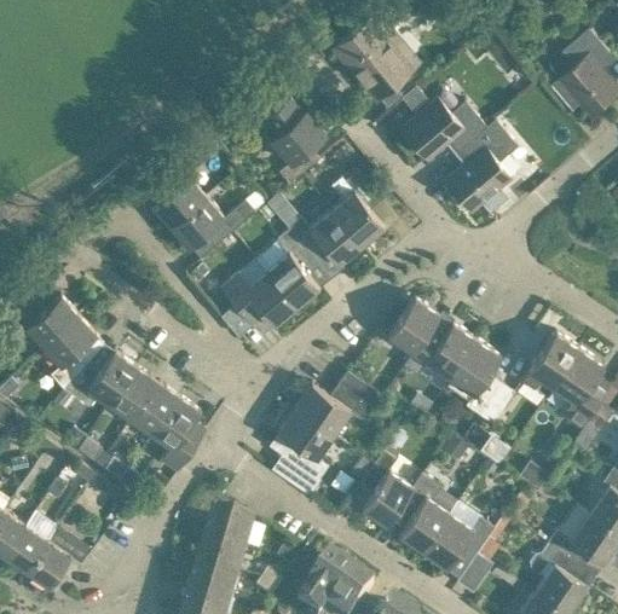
[(375,100),(394,85),(411,69),(369,18),(351,33),(333,47),(375,100)]
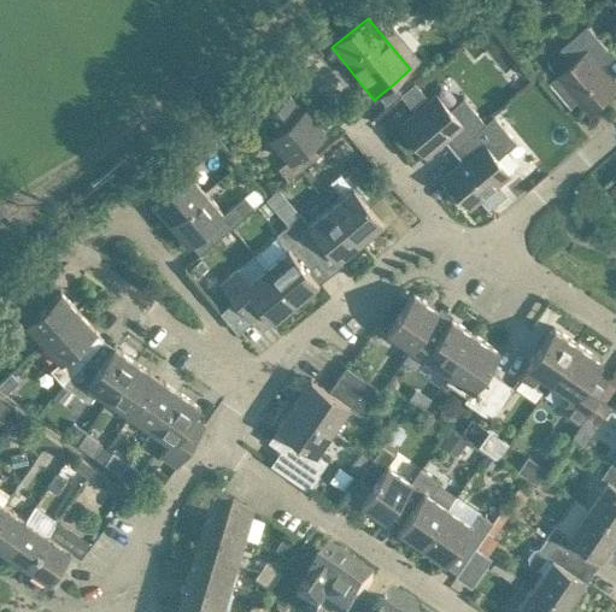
[(450,48),(462,40),(445,21),(434,29),(450,48)]
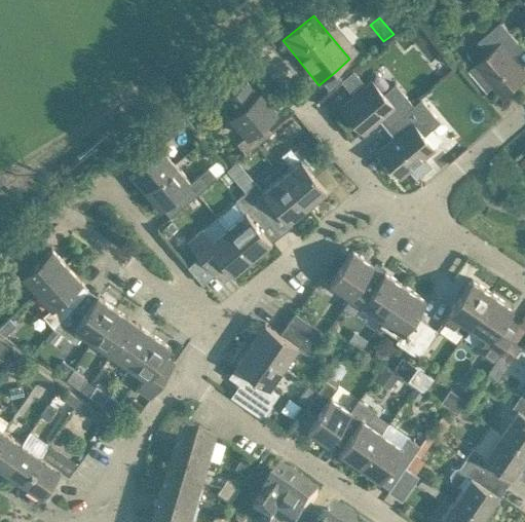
[(475,67),(494,88),(502,98),(524,77),(524,72),(510,54),(519,46),(505,31),(499,25),(478,43),(467,52),(467,58),(475,67)]
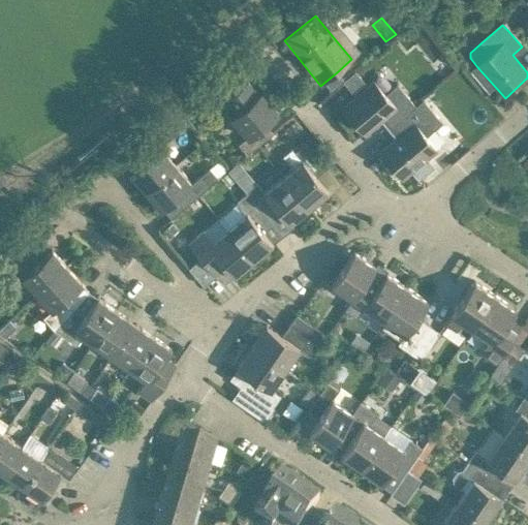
[(460,72),(453,79),(459,85),(466,80),(460,72)]
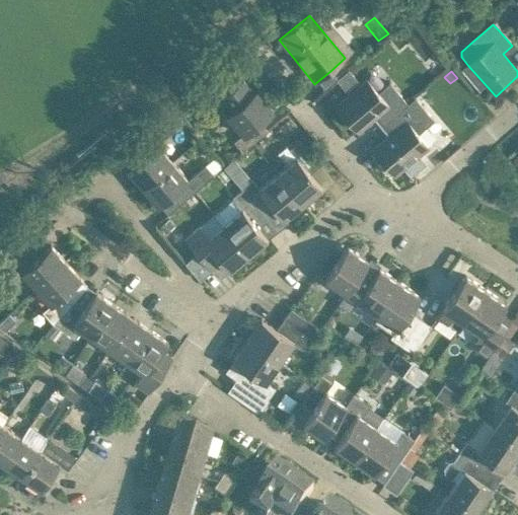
[(348,72),(335,82),(345,94),(358,84),(348,72)]
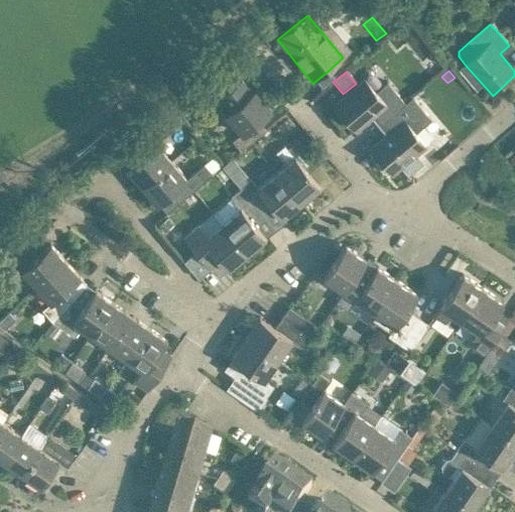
[(242,152),(246,148),(265,132),(257,123),(271,111),(254,92),(251,95),(241,82),(219,101),(229,113),(224,118),(240,137),(234,142),(242,152)]
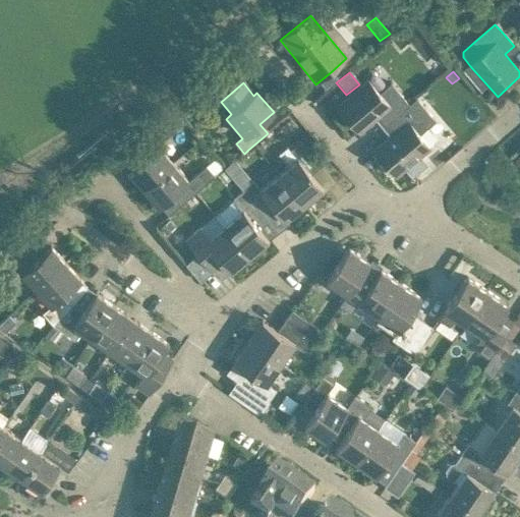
[(379,117),(387,126),(409,107),(391,85),(379,96),(367,82),(352,96),(337,109),(358,134),(379,117)]
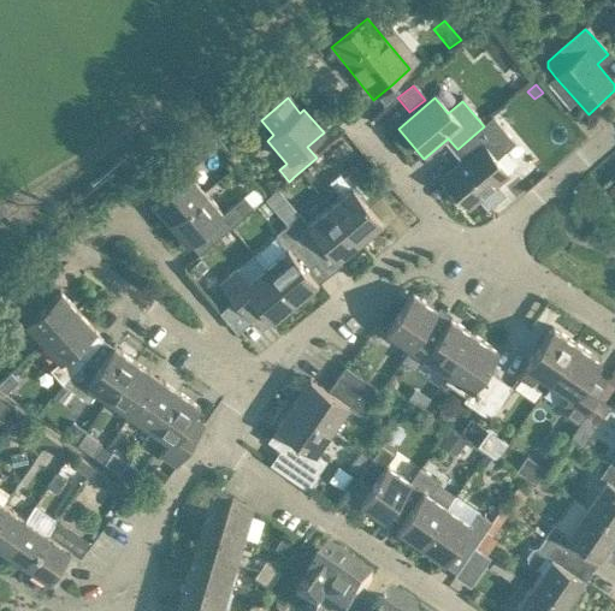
[(226,117),(216,125),(222,132),(232,124),(226,117)]
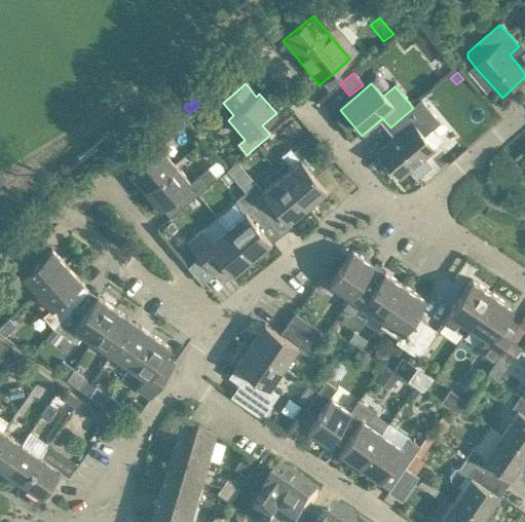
[(420,102),(413,108),(390,127),(398,137),(377,154),(399,180),(433,151),(422,138),(439,124),(434,118),(420,102)]
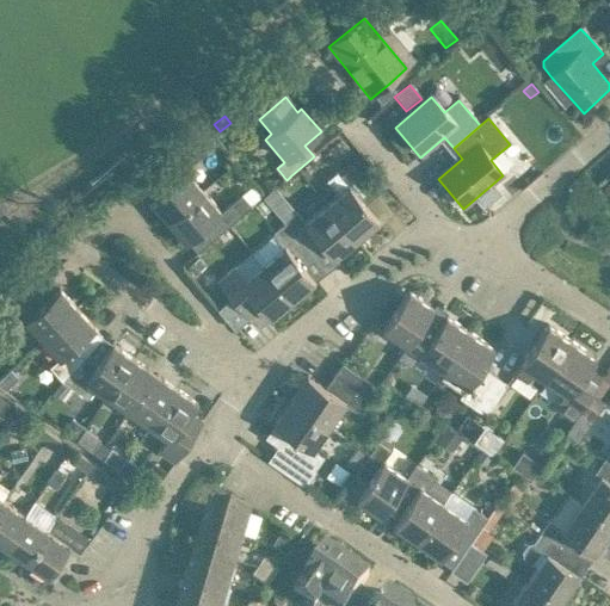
[(204,133),(197,140),(208,152),(215,146),(204,133)]
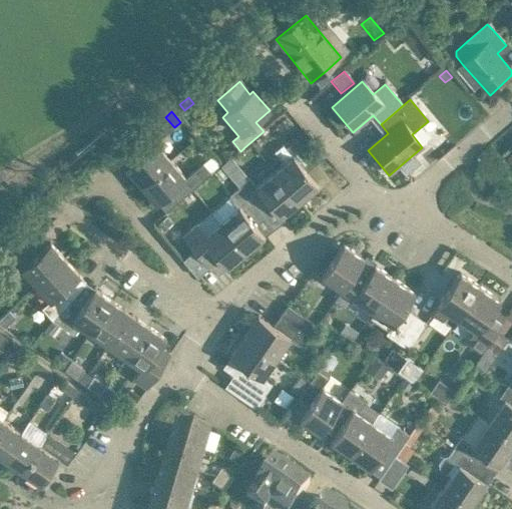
[(123,168),(139,187),(168,163),(153,145),(163,137),(154,127),(144,134),(129,147),(137,157),(123,168)]
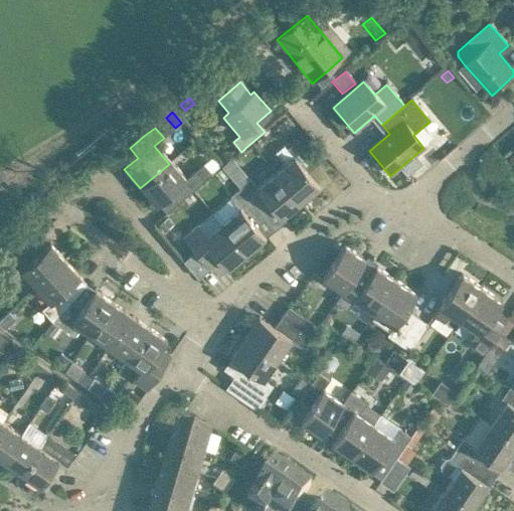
[(285,166),(275,174),(300,204),(319,188),(307,175),(317,166),(297,142),(286,151),(283,147),(274,155),(285,166)]
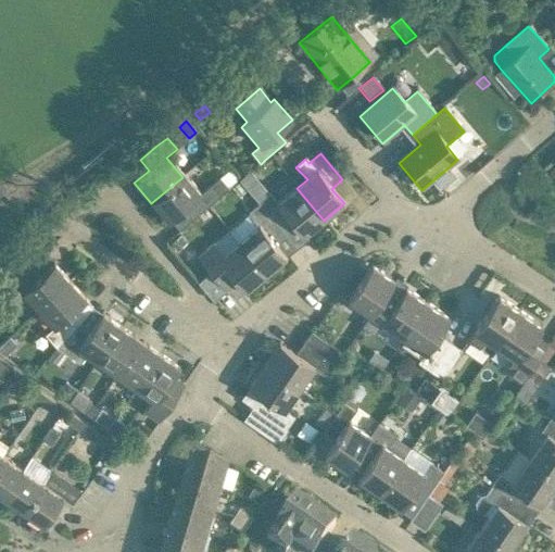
[(455,178),(448,168),(431,183),(439,192),(455,178)]
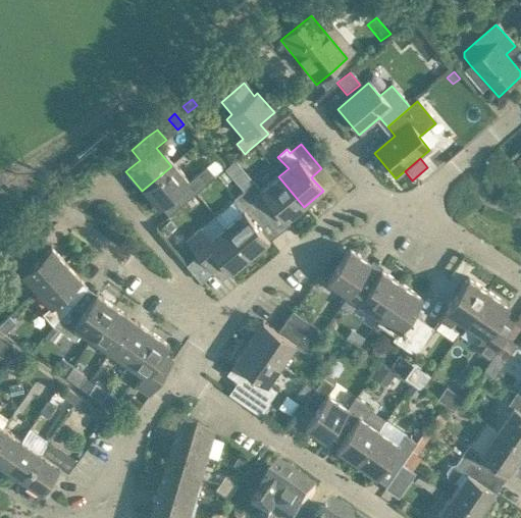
[(216,161),(206,169),(187,185),(171,166),(142,191),(158,210),(172,198),(180,208),(196,195),(205,187),(215,179),(224,171),(216,161)]
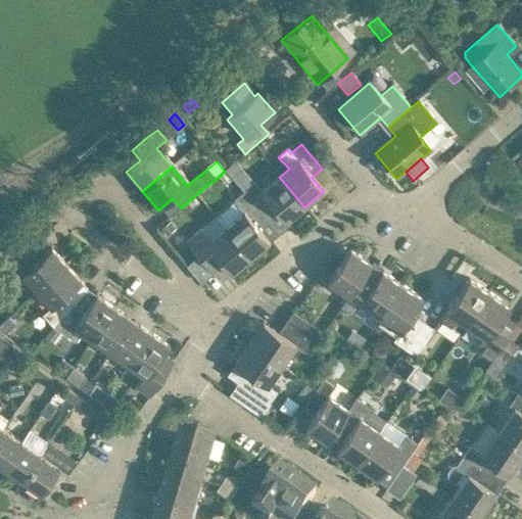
[(236,163),(225,172),(230,177),(240,169),(236,163)]
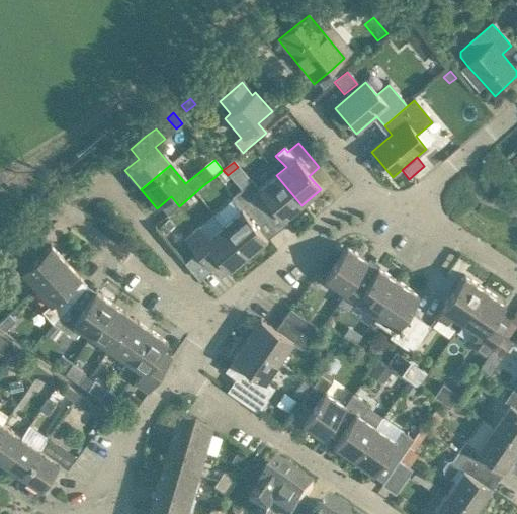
[(241,191),(261,216),(271,207),(282,222),(302,205),(276,175),(258,191),(251,183),(241,191)]
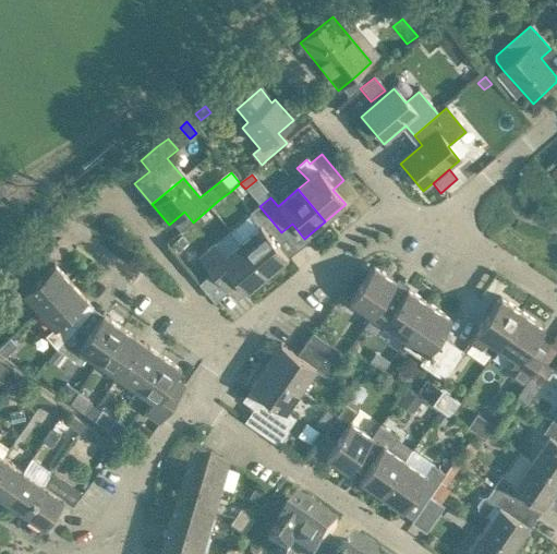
[(239,245),(266,277),(287,260),(271,241),(281,232),(259,206),(249,215),(259,228),(239,245)]
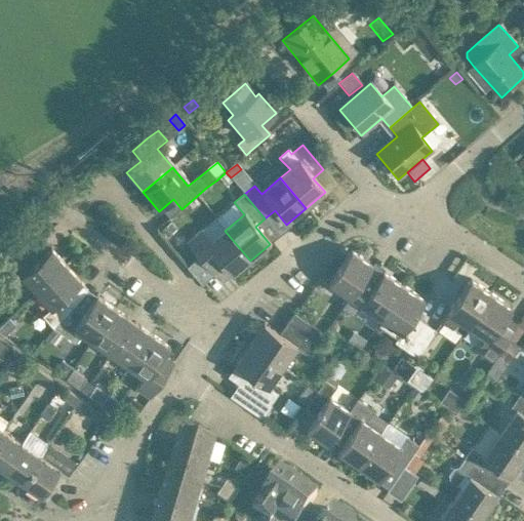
[(216,219),(201,232),(186,245),(213,277),(225,268),(231,276),(250,261),(225,231),(216,219)]
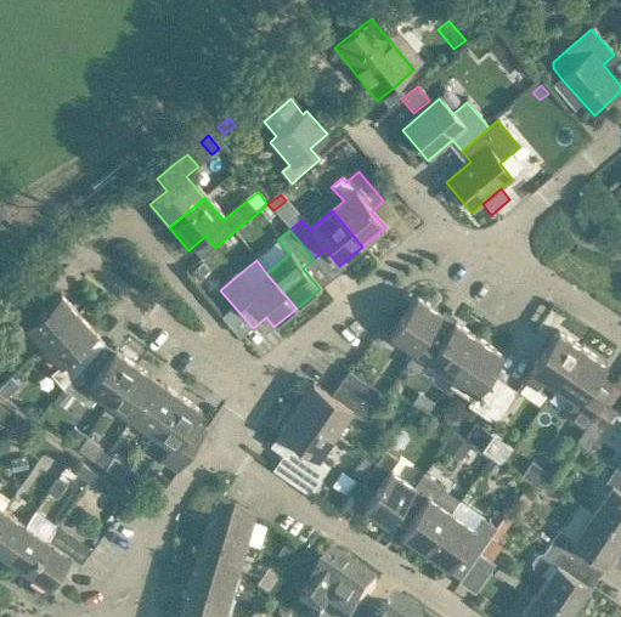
[(202,266),(191,275),(197,282),(208,273),(202,266)]
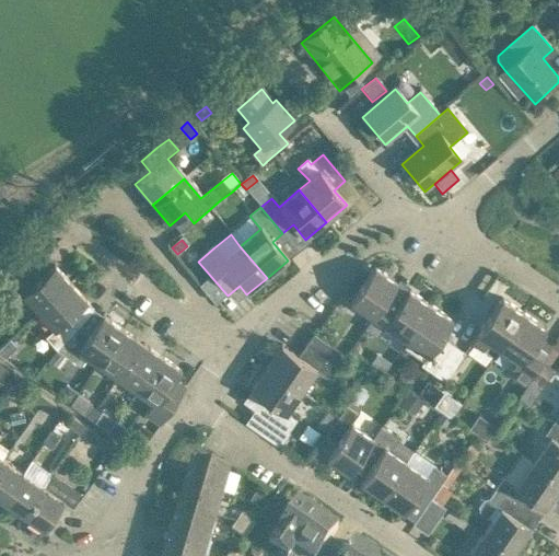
[(38,314),(70,286),(54,267),(38,280),(30,270),(3,293),(14,304),(21,312),(30,304),(38,314)]
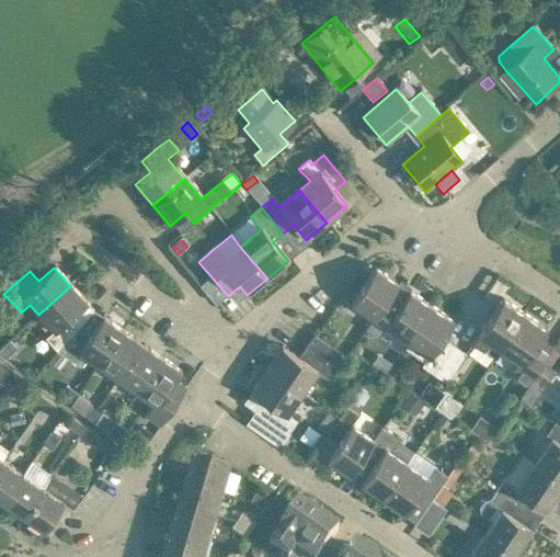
[(372,320),(373,320),(389,297),(397,285),(374,270),(350,305),(368,317),(372,320)]
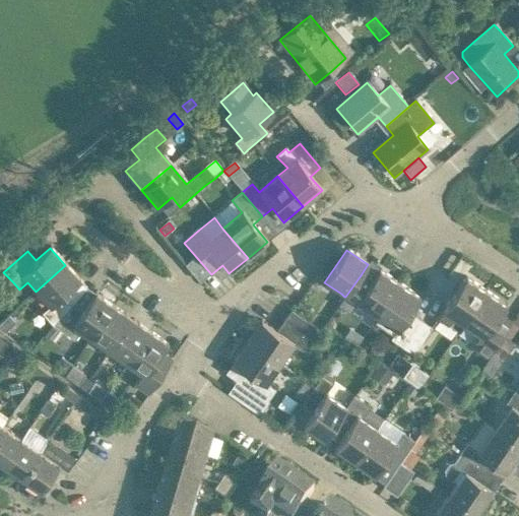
[(53,327),(74,303),(86,289),(65,265),(36,292),(50,307),(42,314),(53,327)]
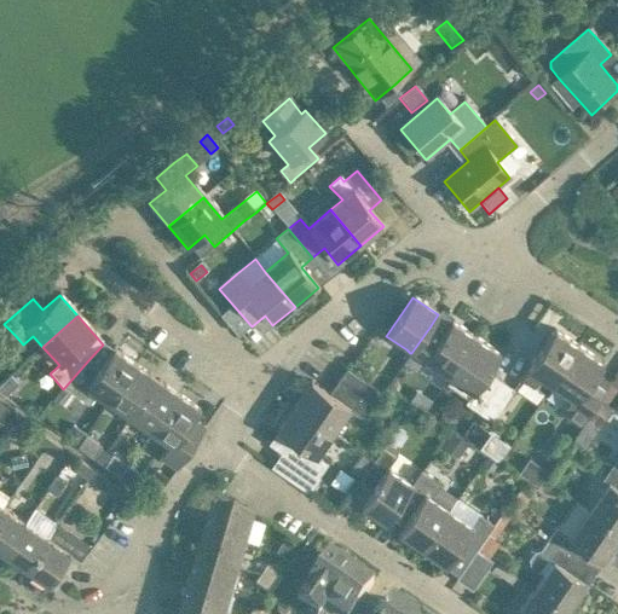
[(411,353),(410,353),(402,365),(416,375),(425,364),(446,378),(444,383),(445,383),(475,340),(451,323),(442,337),(429,328),(411,353)]
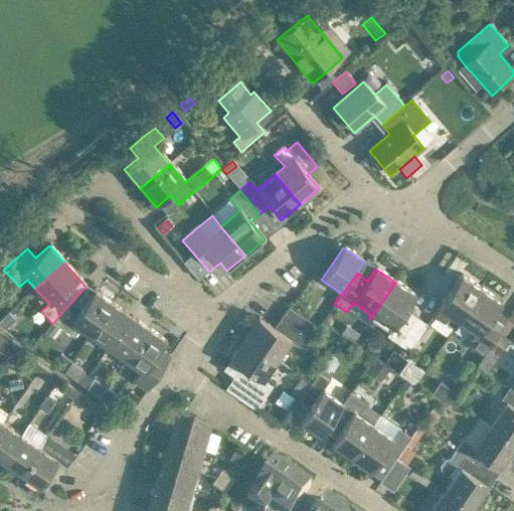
[(454,331),(460,322),(481,291),(461,277),(433,316),(443,323),(454,331)]
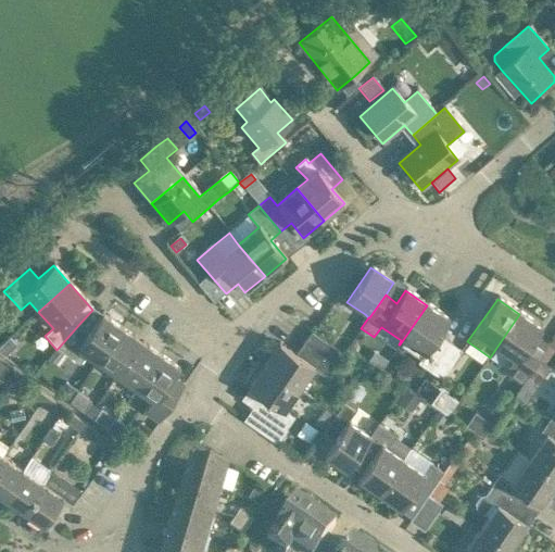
[(429,374),(450,345),(438,337),(449,321),(427,305),(400,345),(420,360),(417,365),(429,374)]
